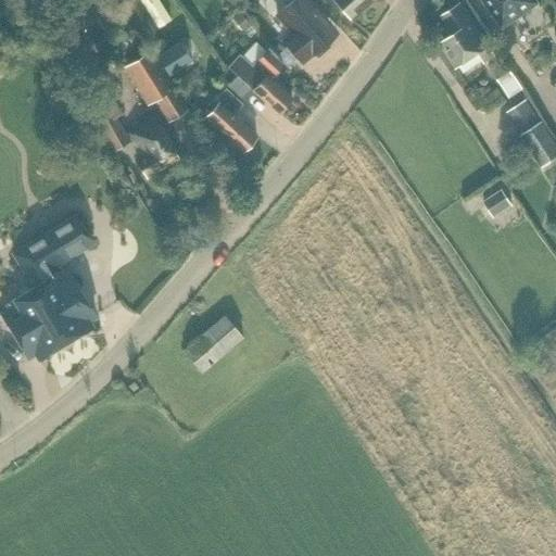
[(140,0),(158,27),(169,20),(156,0),(140,0)]
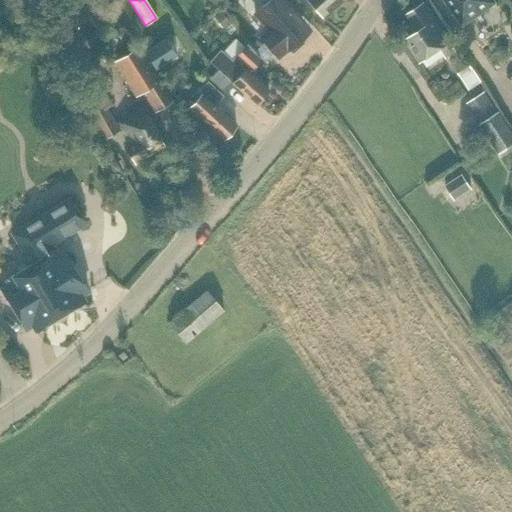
[(300,37),(284,18),(291,11),(282,0),(269,0),(254,13),(269,30),(260,37),(277,57),(300,37)]
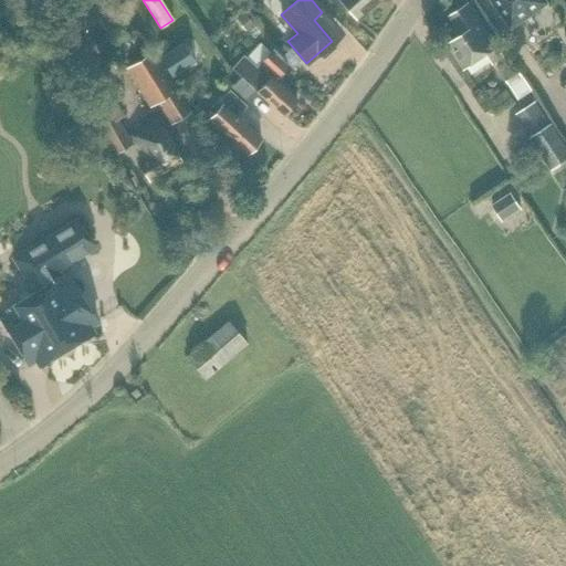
[(376,0),(338,0),(356,19),(376,0)]
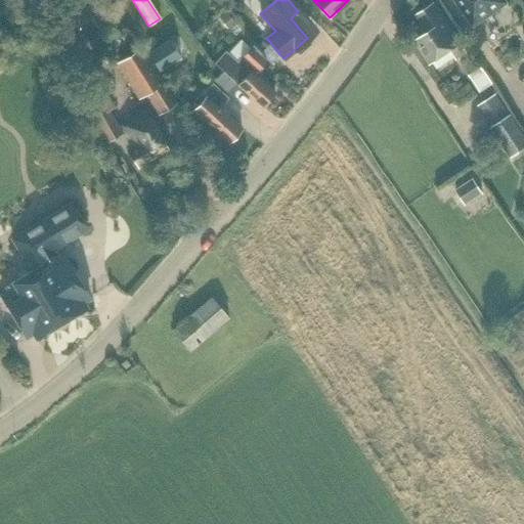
[(454,0),(474,26),(507,3),(505,0),(454,0)]
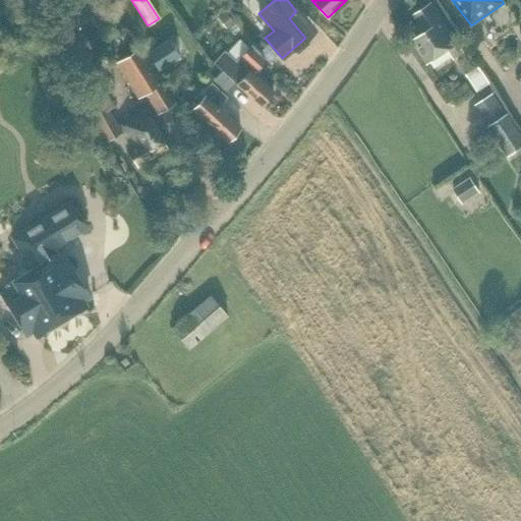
[(430,3),(413,14),(425,32),(411,40),(427,64),(448,50),(454,59),(464,52),(430,3)]
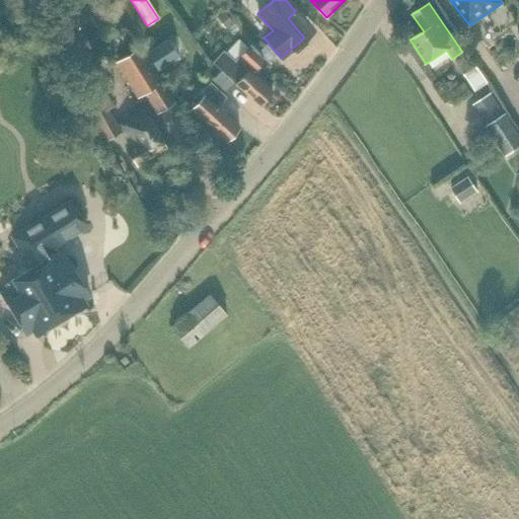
[(220,19),(227,28),(233,23),(226,14),(220,19)]
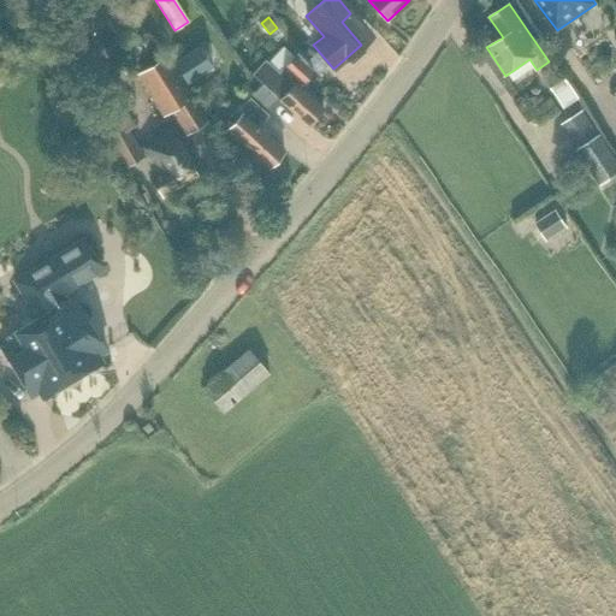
[(147,31),(137,37),(146,49),(154,43),(147,31)]
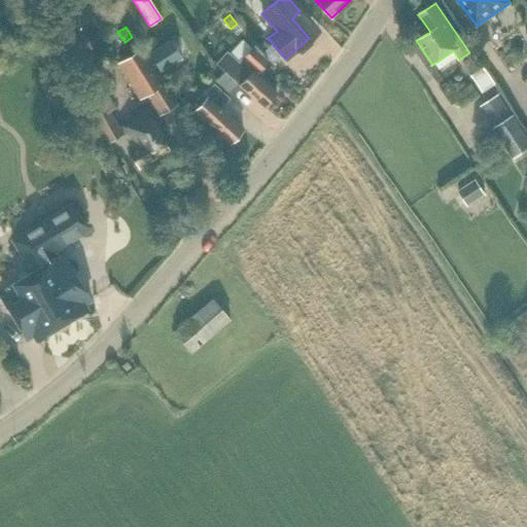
[(159,72),(186,55),(175,36),(147,54),(159,72)]
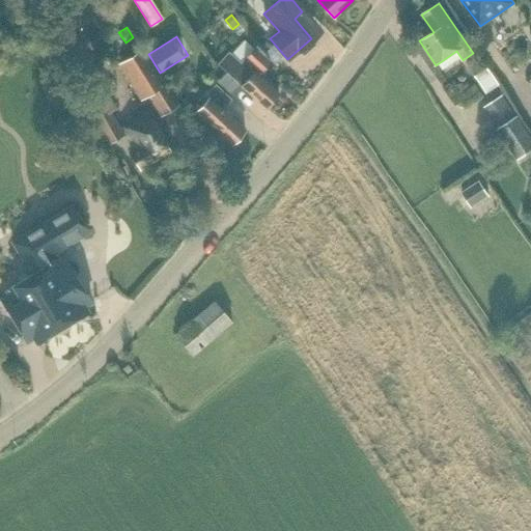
[(161,116),(178,105),(143,48),(117,63),(141,100),(147,95),(161,116)]
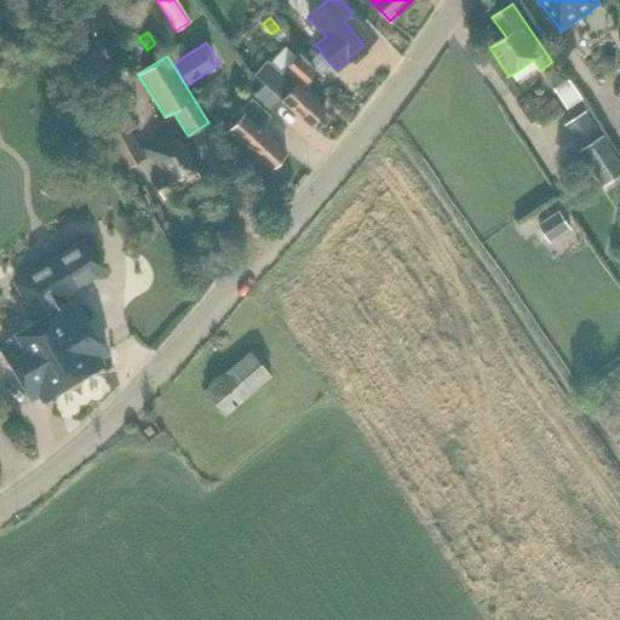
[(325,110),(300,89),(314,74),(296,57),(280,74),(265,62),(253,75),(264,85),(253,97),(271,113),(282,102),(309,127),(325,110)]
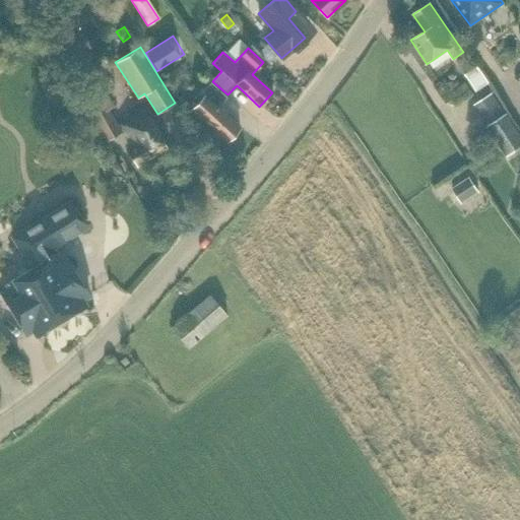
[(489,83),(474,61),(461,70),(476,91),(489,83)]
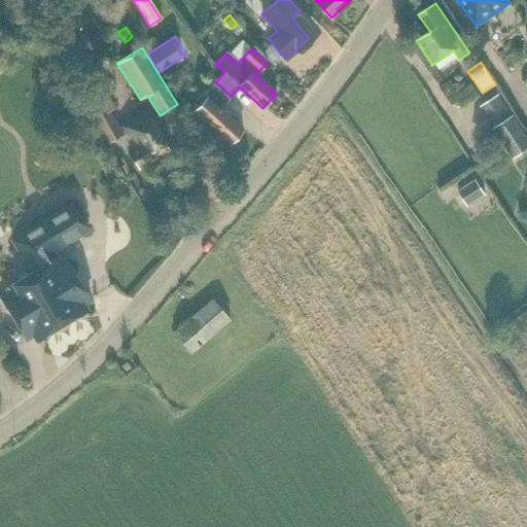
[(123,135),(111,115),(109,111),(115,108),(100,81),(94,84),(92,80),(77,89),(107,143),(123,135)]
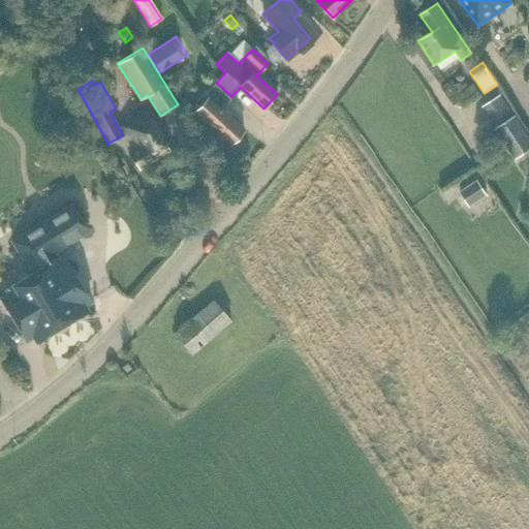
[(205,101),(194,113),(230,145),(244,130),(221,110),(229,99),(214,85),(205,95),(201,98),(205,101)]
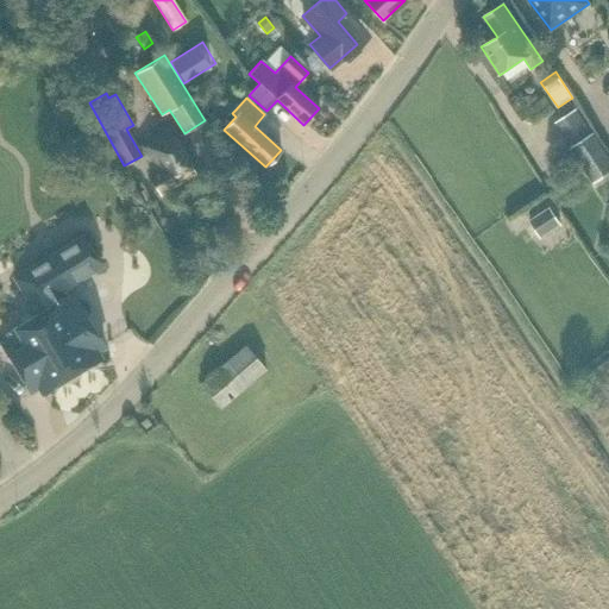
[(557,142),(581,129),(566,104),(542,117),(557,142)]
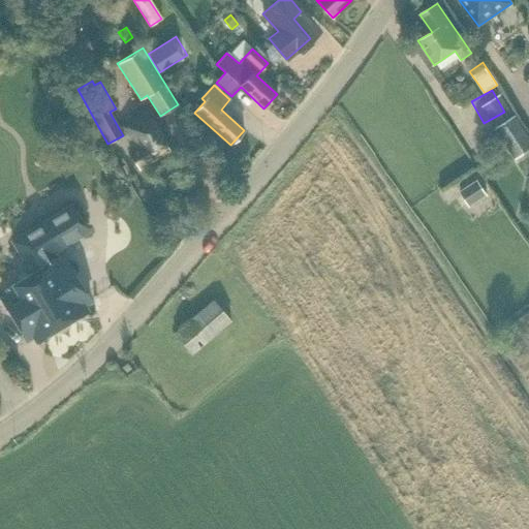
[(139,169),(168,151),(145,113),(121,127),(132,146),(126,149),(139,169)]
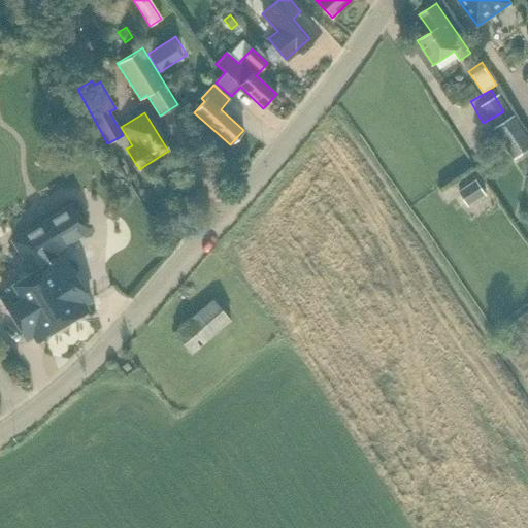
[(494,127),(494,128),(514,159),(527,150),(527,136),(514,113),(494,127)]
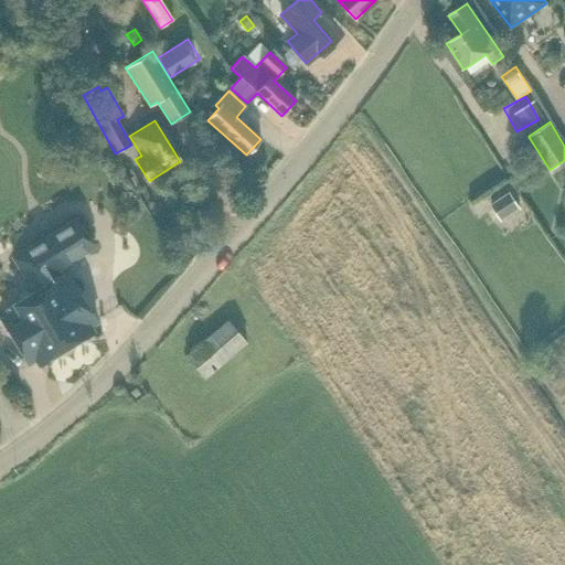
[(502,222),(522,209),(511,192),(491,205),(502,222)]
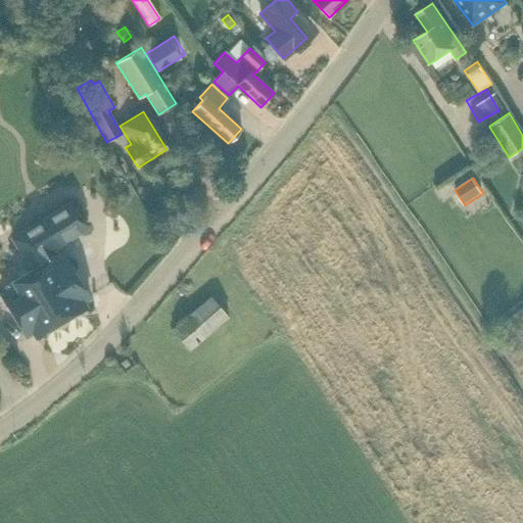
[(6,291),(1,295),(20,327),(27,337),(31,334),(32,333),(35,338),(86,306),(84,302),(89,298),(63,256),(60,259),(54,249),(87,229),(70,202),(11,239),(31,271),(4,287),(6,291)]
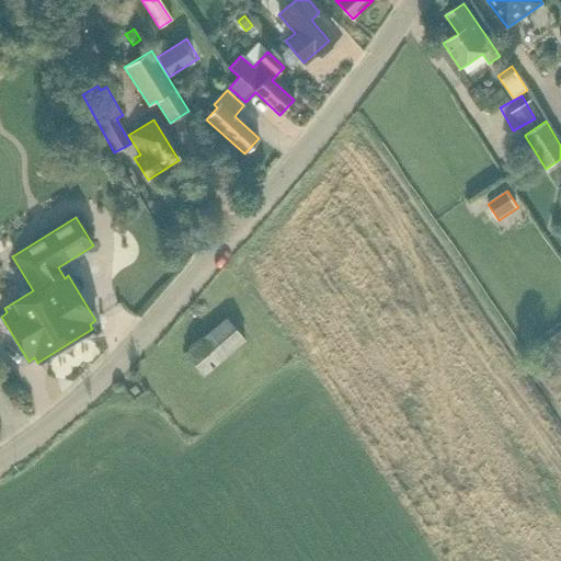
[(0,256),(0,275),(18,267),(10,252),(0,256)]
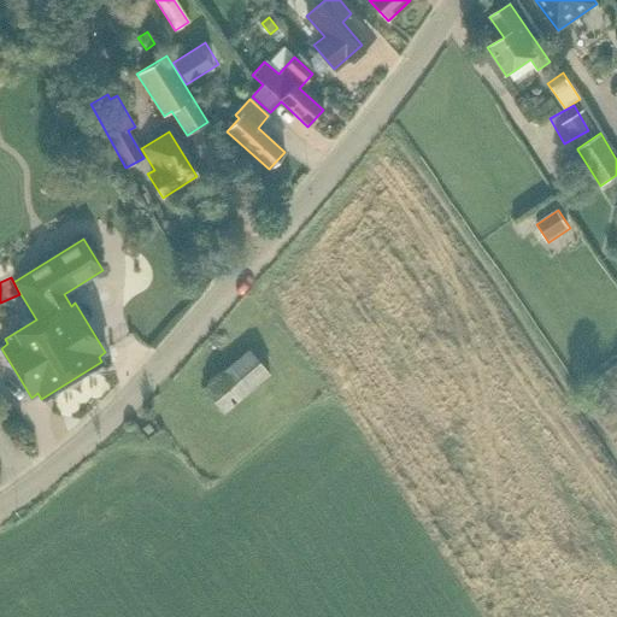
[(223,413),(259,383),(269,375),(248,351),(203,389),(223,413)]
